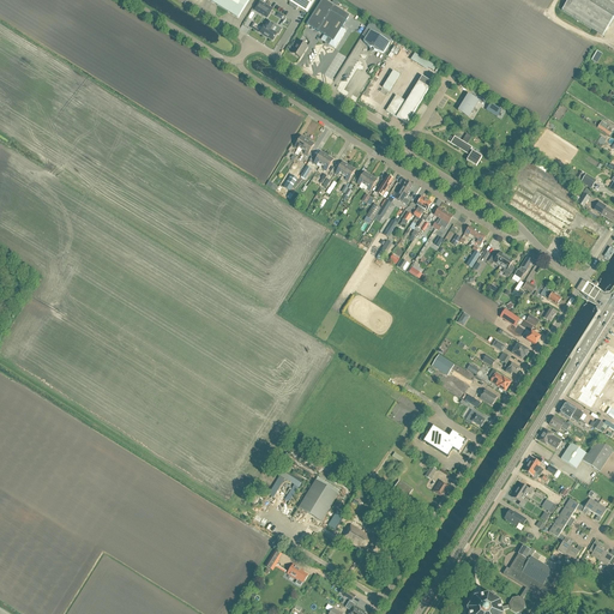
[(206,0),(238,19),(248,0),(206,0)]
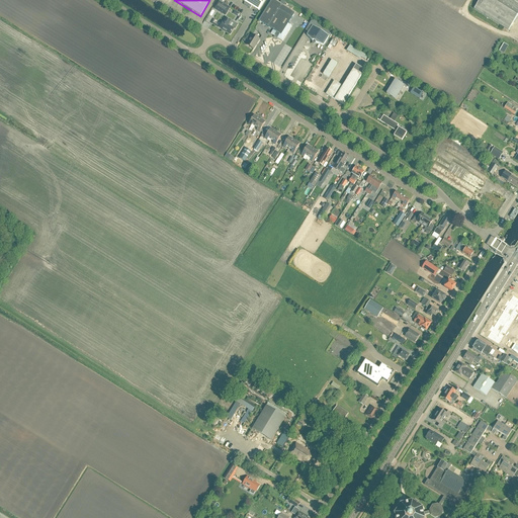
[(240,0),(245,2),(244,5),(250,9),(251,6),(258,11),(264,0),(240,0)]
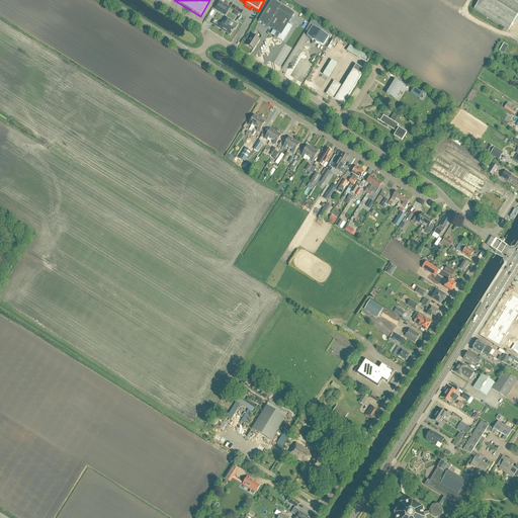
[(282,40),(291,26),(287,24),(294,14),(272,0),(271,0),(258,21),(272,30),(270,33),(282,40)]
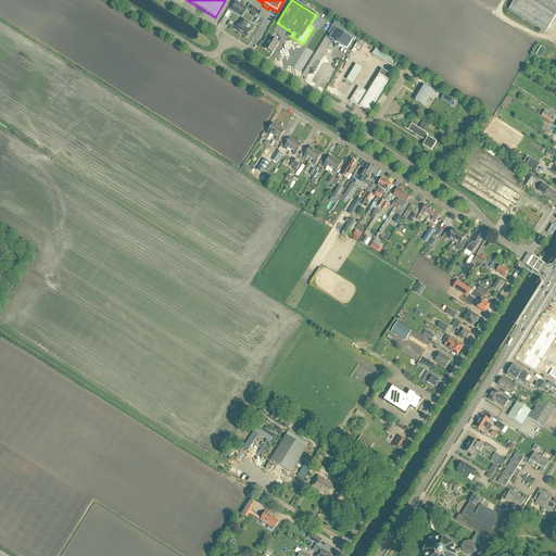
[(555,1),(554,0),(515,0),(508,11),(546,33),(555,16),(555,1)]
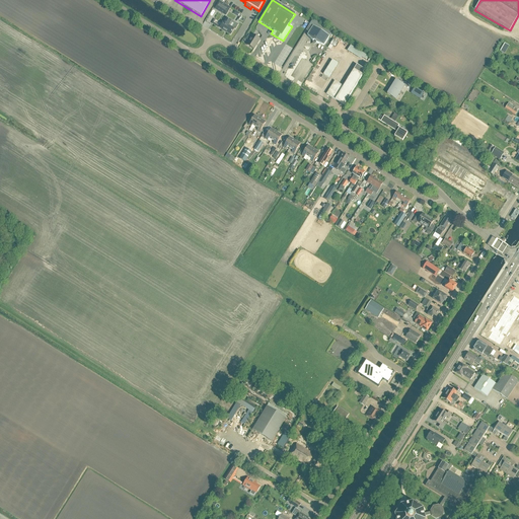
[(219,1),(214,9),(218,11),(226,16),(228,12),(230,8),(219,1)]
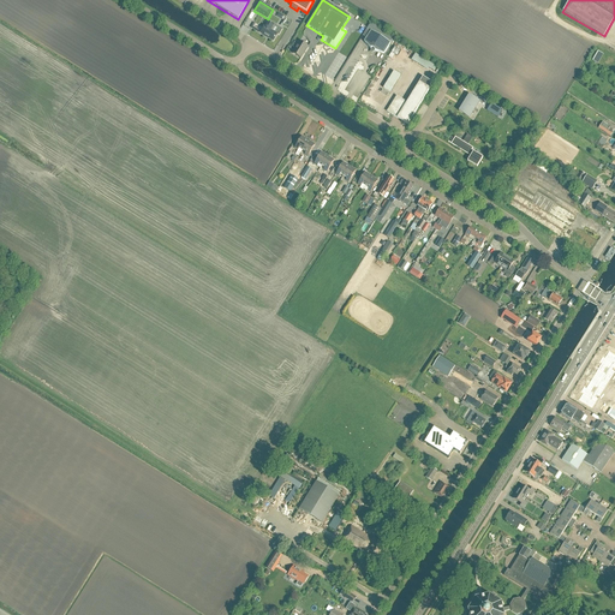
[(280,36),(284,30),(268,21),(264,27),(263,25),(258,33),(273,42),(276,35),(280,36)]
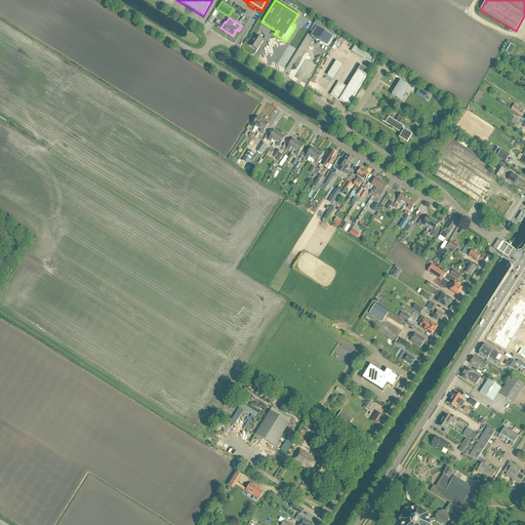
[(327,46),(333,37),(313,25),(309,31),(312,33),(310,36),(316,42),(316,44),(318,45),(319,44),(327,46)]
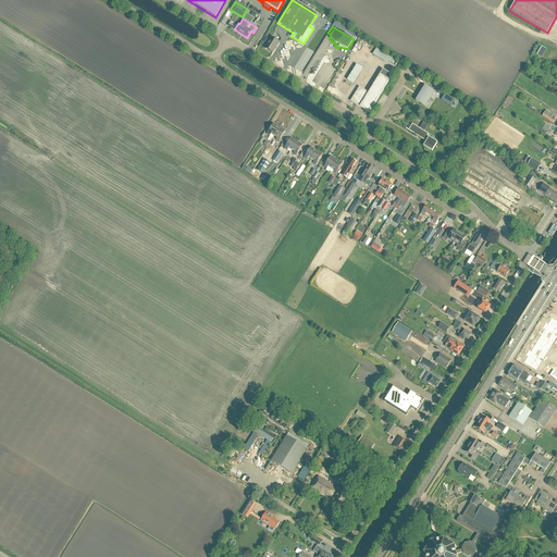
[(272,53),(279,42),(271,38),(264,49),(272,53)]
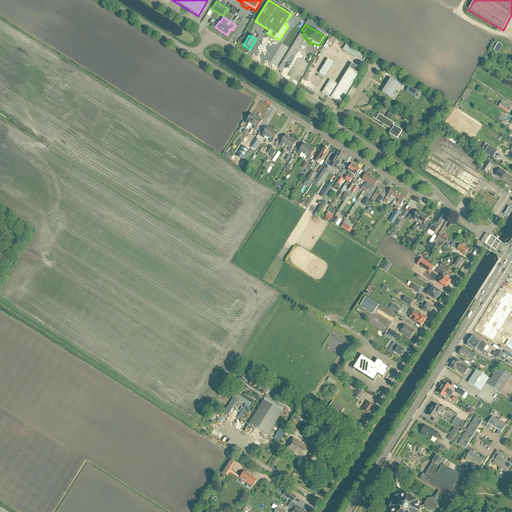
[(493,56),(494,54),(491,52),(494,47),(489,44),(485,51),(493,56)]
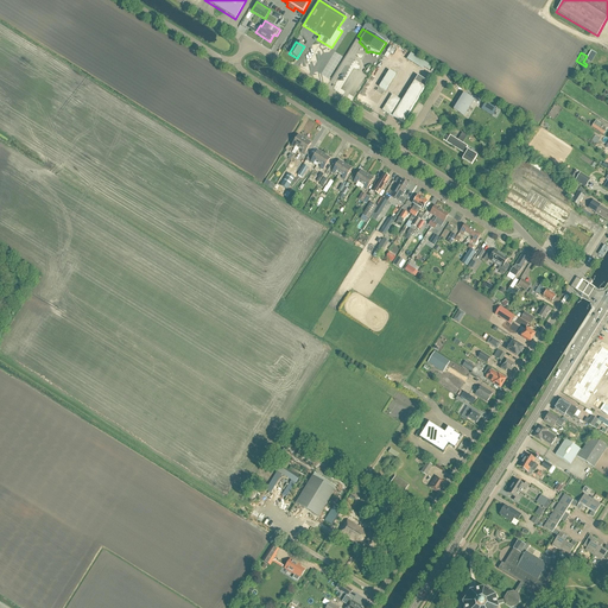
[(419,75),(423,69),(400,58),(398,65),(415,73),(419,75)]
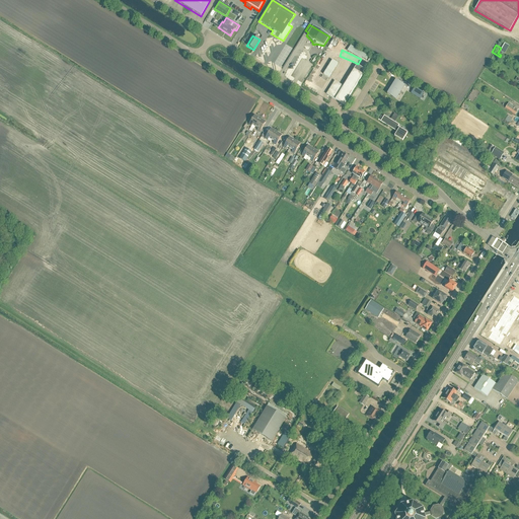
[(329,78),(338,64),(332,61),(323,75),(329,78)]
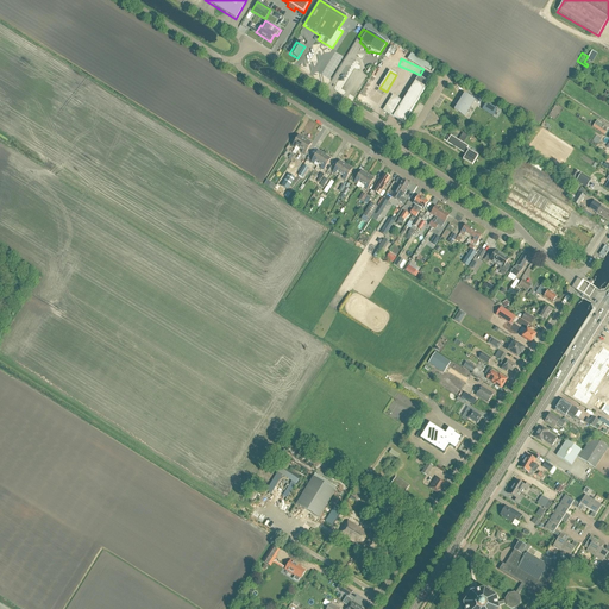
[(403,124),(425,88),(428,83),(418,76),(402,101),(393,95),(383,111),(403,124)]
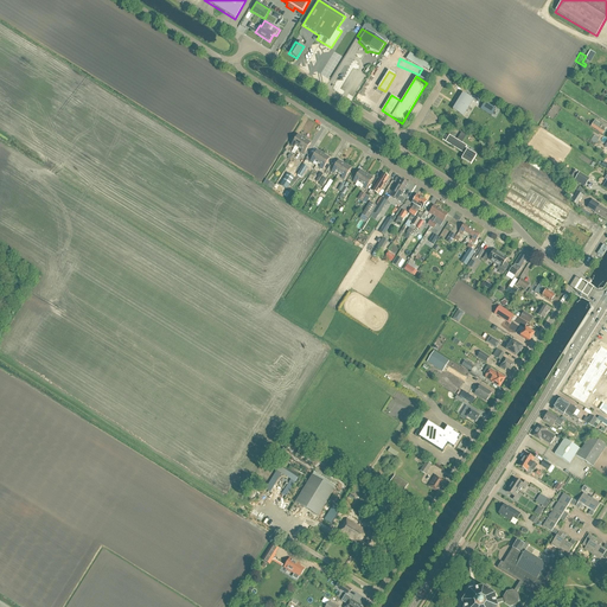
[(462,116),(473,100),(462,94),(452,109),(462,116)]
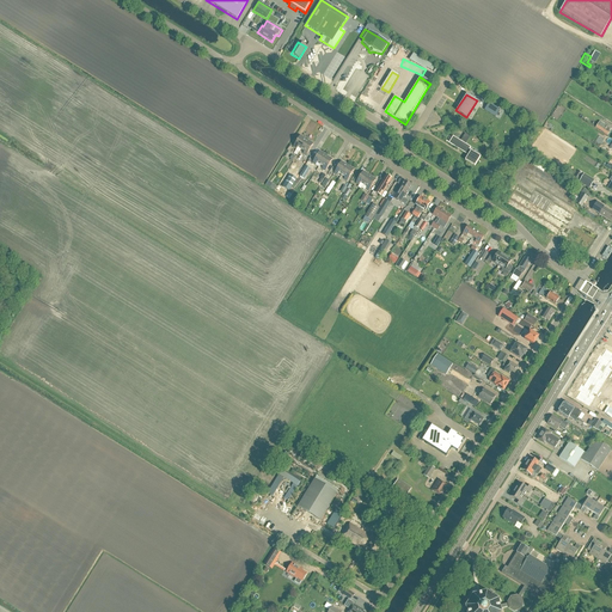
[(599,123),(595,128),(607,135),(611,130),(599,123)]
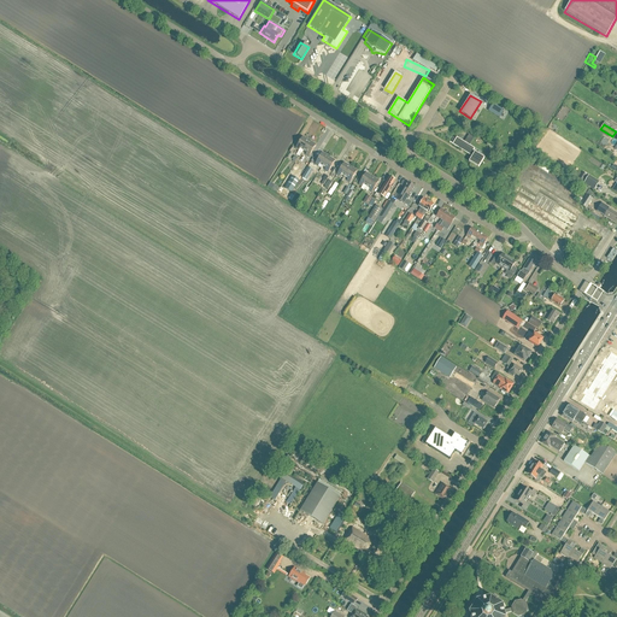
[(469,146),(474,137),(469,134),(464,142),(457,137),(452,145),(471,157),(469,162),(479,168),(483,158),(472,151),(474,148),(469,146)]
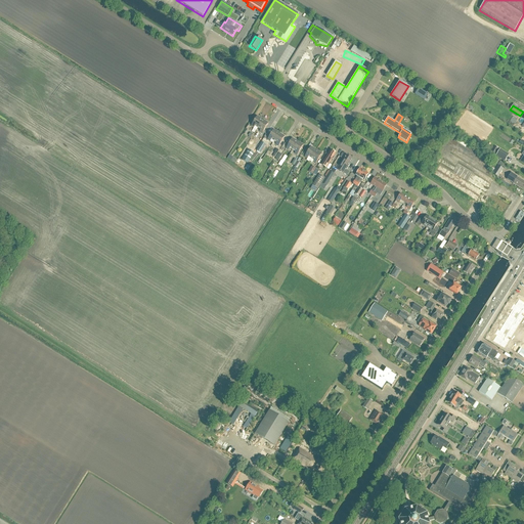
[(258,127),(262,120),(257,117),(251,126),(254,128),(256,125),(258,127)]
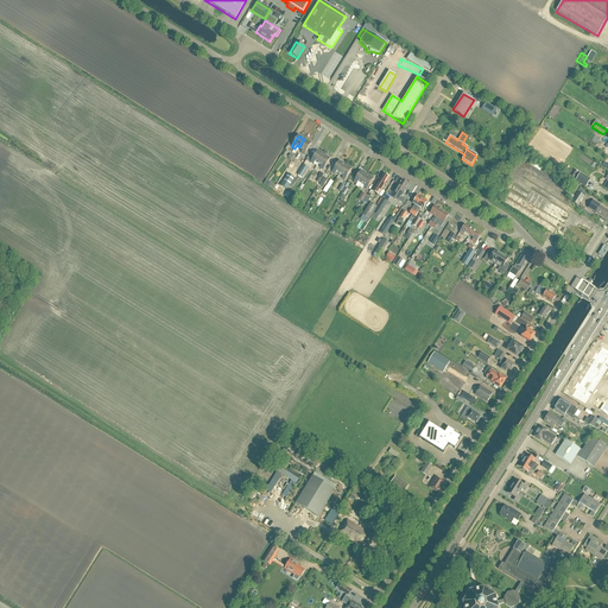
[(304,139),(299,147),(303,149),(301,152),(304,154),(311,144),(304,139)]
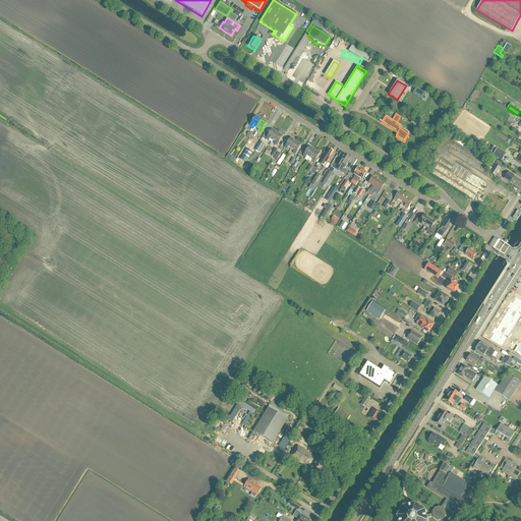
[(272,129),(266,138),(269,140),(271,142),(273,139),(277,132),(272,129)]
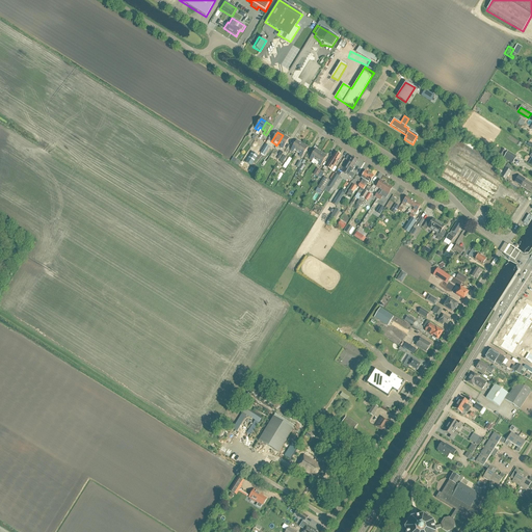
[(283,135),(278,142),(282,143),(280,147),(283,149),(289,138),(283,135)]
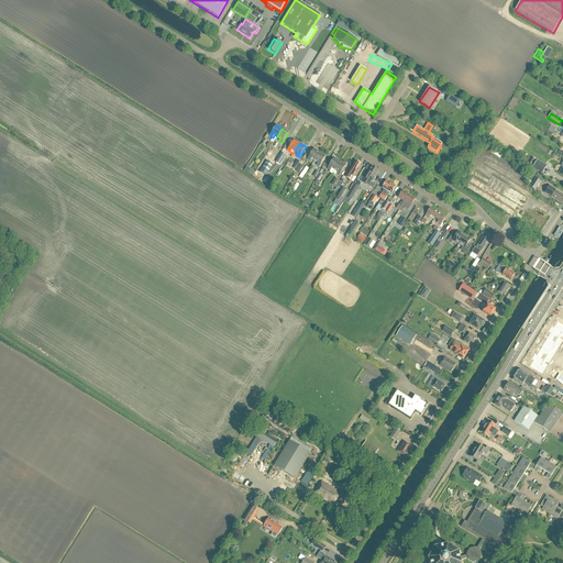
[(315,159),(320,152),(313,148),(307,159),(310,161),(312,157),(315,159)]
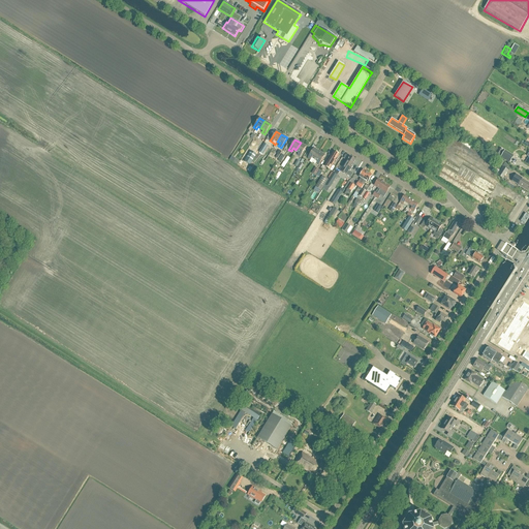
[(301,143),(296,150),(299,152),(297,154),(300,156),(306,147),(301,143)]
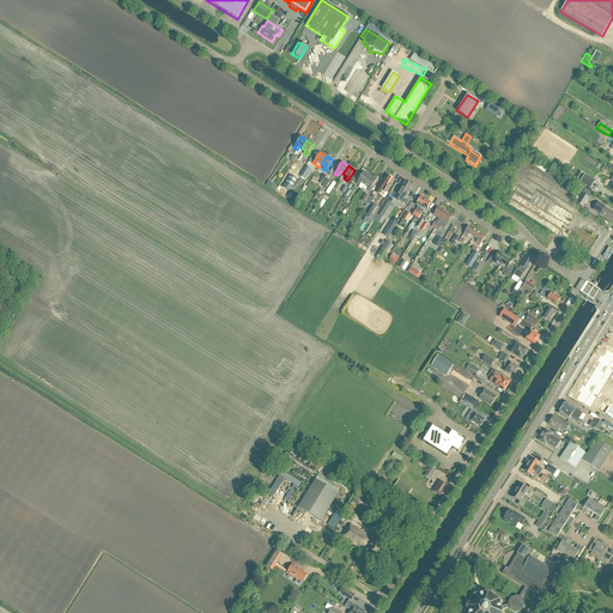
[(305,167),(299,176),(304,180),(305,177),(310,169),(309,168),(305,167)]
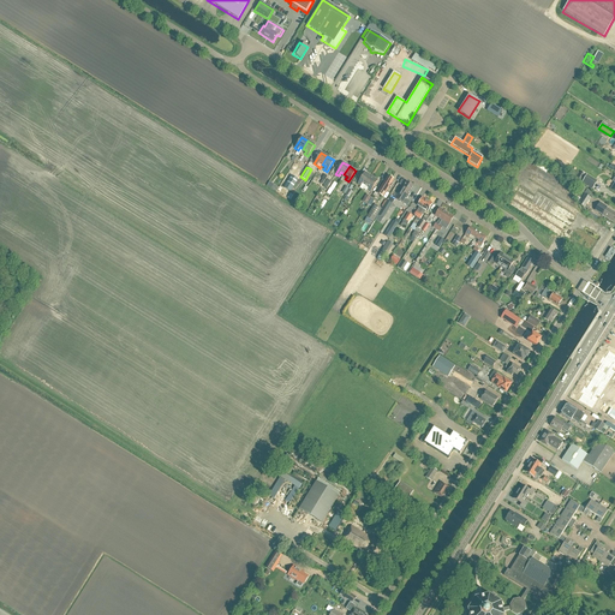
[(364,172),(358,184),(360,186),(363,183),(366,184),(371,177),(364,172)]
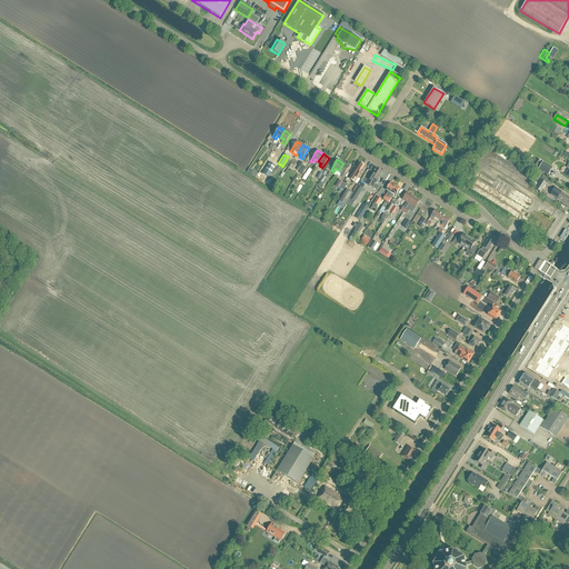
[(268,179),(276,167),(269,163),(261,175),(268,179)]
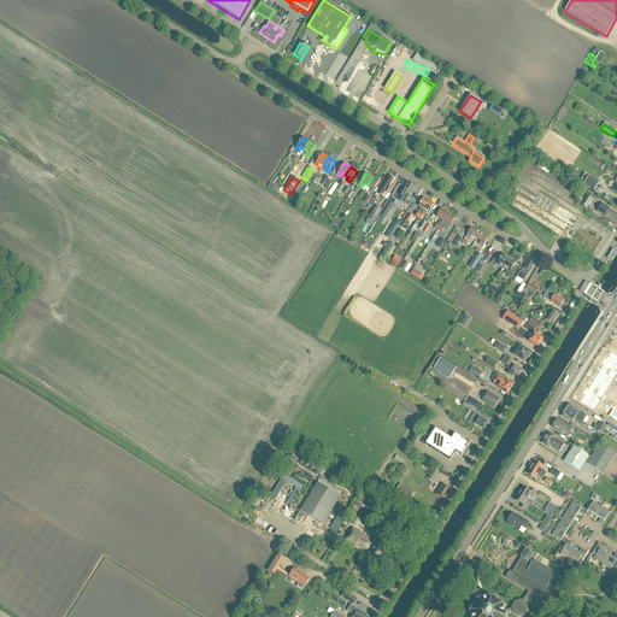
[(368,184),(364,189),(368,192),(369,191),(372,193),(378,181),(372,177),(368,184)]
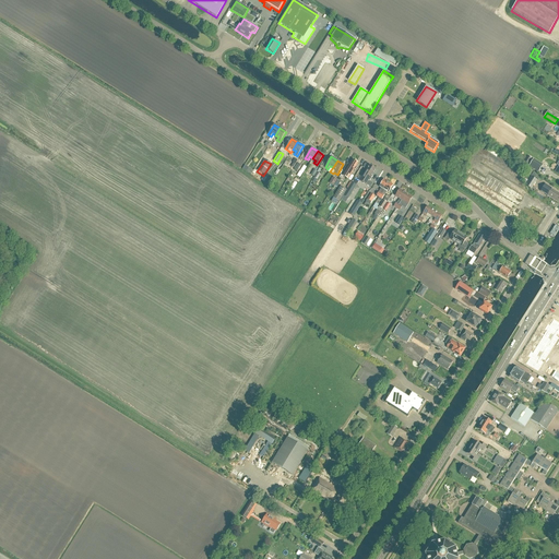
[(355,166),(357,163),(353,161),(351,164),(349,164),(343,176),(347,179),(352,173),(353,169),(355,170),(357,167),(355,166)]
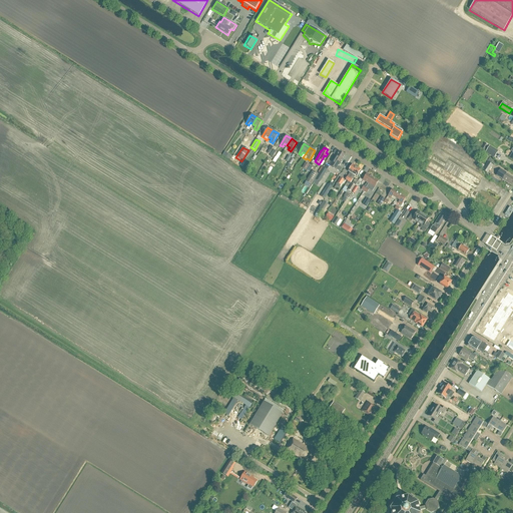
[(486,152),(494,157),(497,152),(489,147),(486,152)]
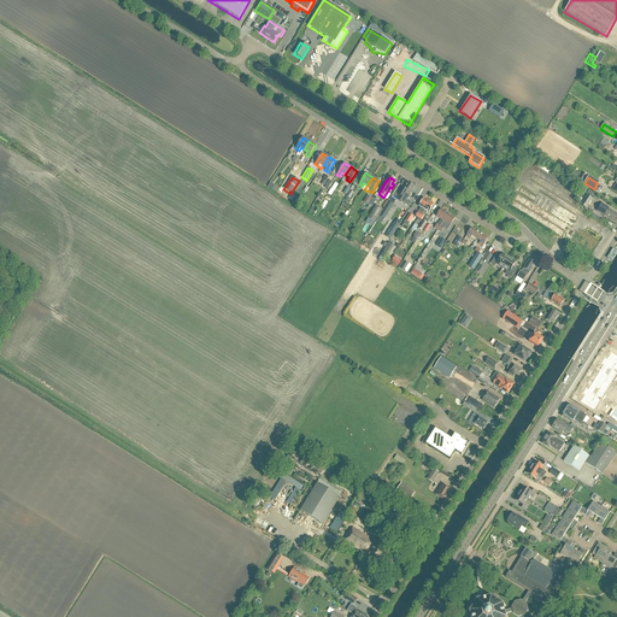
[(270,182),(268,187),(277,193),(280,188),(270,182)]
